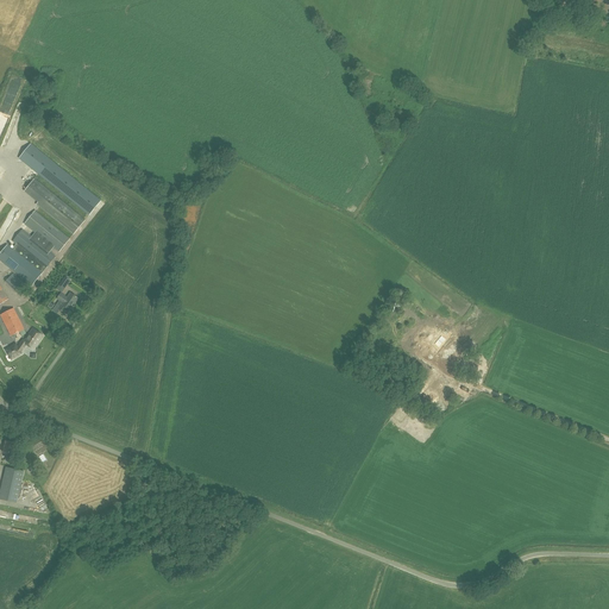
[(19,159),(29,165),(89,215),(101,201),(36,148),(31,144),(19,159)]
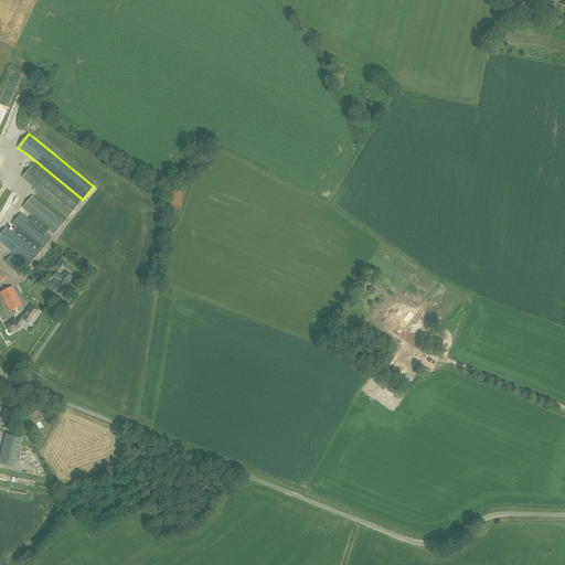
[(78,204),(44,177),(34,190),(68,217),(78,204)]
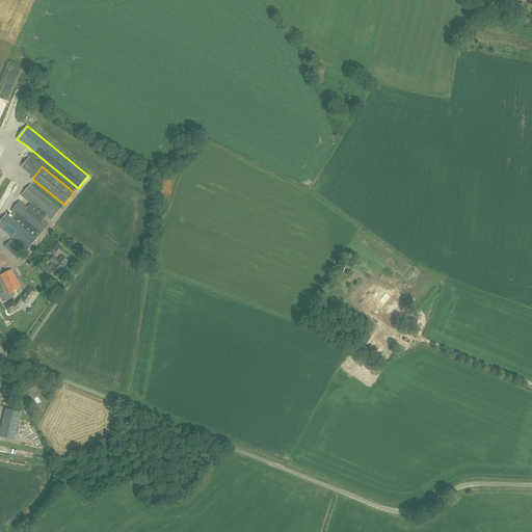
[(61,209),(31,184),(22,195),(52,220),(61,209)]
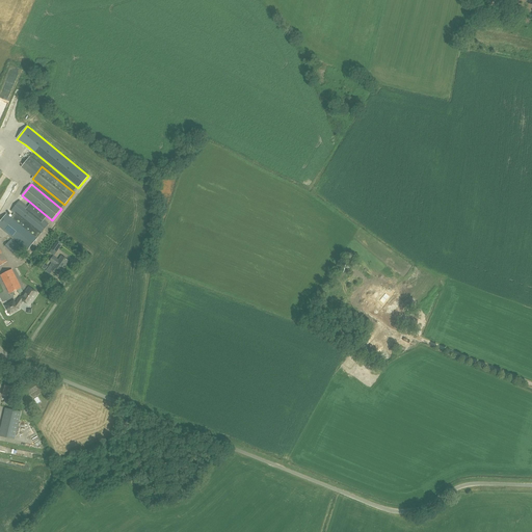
[(36,239),(36,238),(40,234),(41,235),(49,223),(20,201),(10,211),(14,214),(10,217),(6,214),(0,221),(0,227),(8,234),(10,236),(28,249),(36,239)]
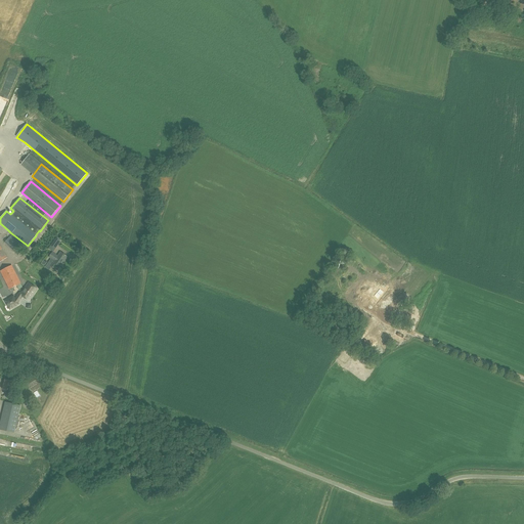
[(11,235),(5,242),(19,255),(25,248),(11,235)]
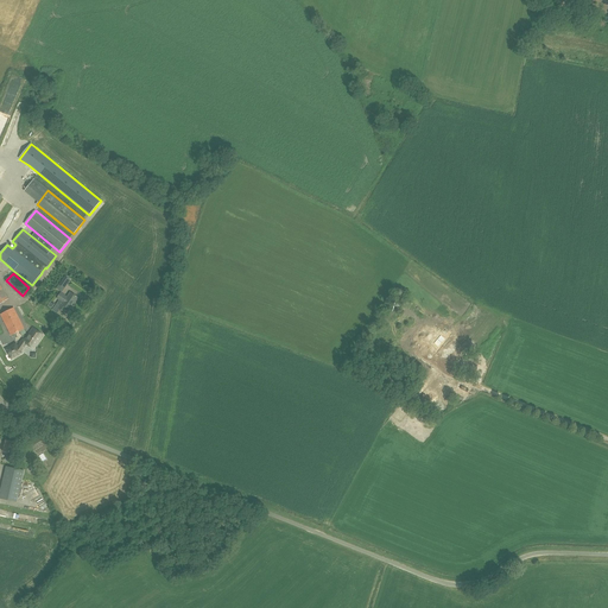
[(70,280),(65,277),(59,285),(64,289),(70,280)]
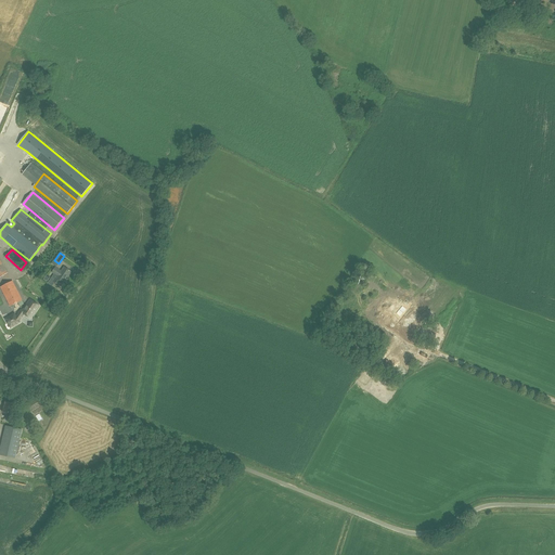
[(63,283),(72,272),(64,267),(62,271),(55,268),(52,272),(57,276),(56,279),(63,283)]
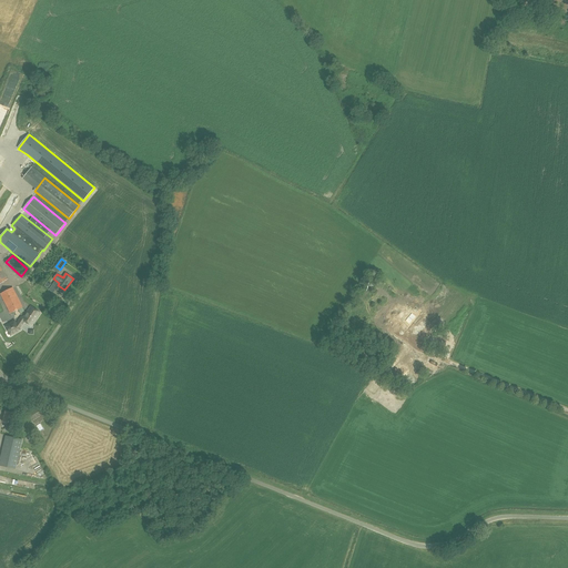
[(10,314),(23,307),(13,287),(0,294),(10,314)]
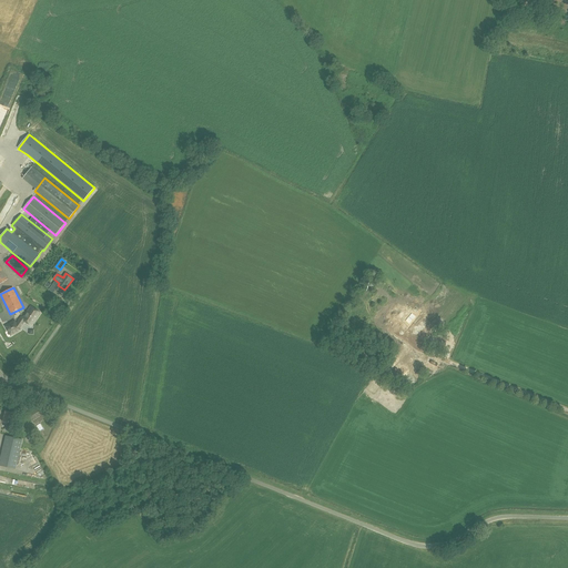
[(458,292),(450,300),(456,306),(464,297),(458,292)]
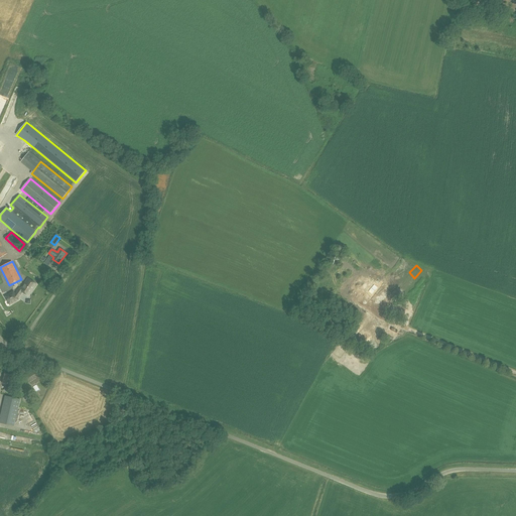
[(388,296),(394,301),(405,287),(405,288),(410,281),(403,276),(388,296)]
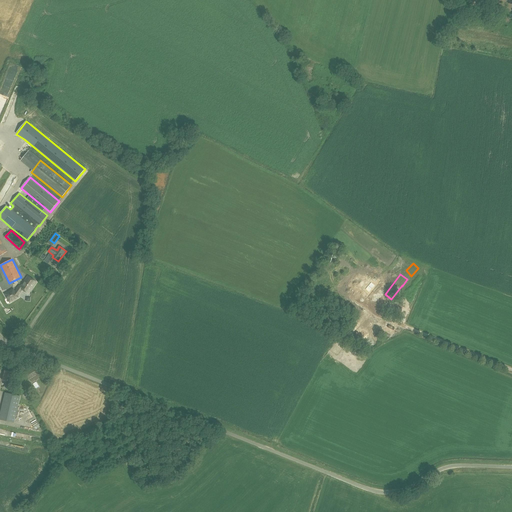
[(360,287),(356,292),(365,299),(368,294),(372,289),(375,291),(378,287),(379,287),(381,284),(384,280),(378,275),(364,291),(360,287)]
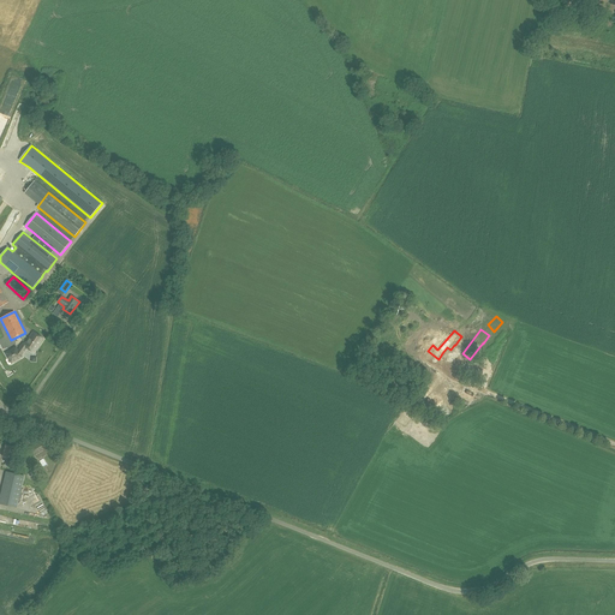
[(28,346),(27,348),(34,353),(37,346),(39,347),(43,339),(34,332),(25,345),(28,346)]
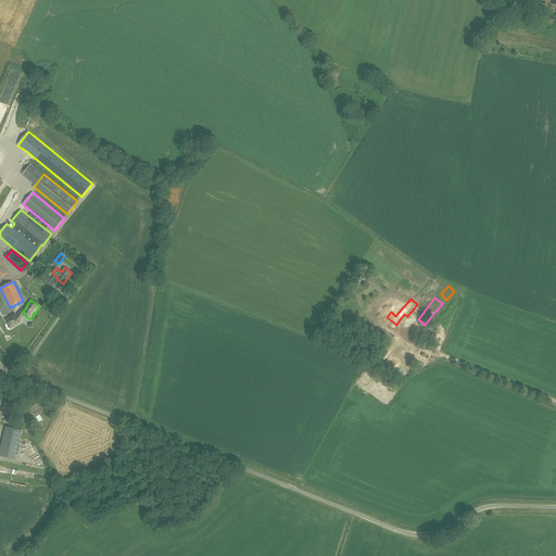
[(25,313),(23,312),(22,311),(16,317),(14,314),(5,319),(11,329),(20,324),(20,321),(24,315),(25,313)]
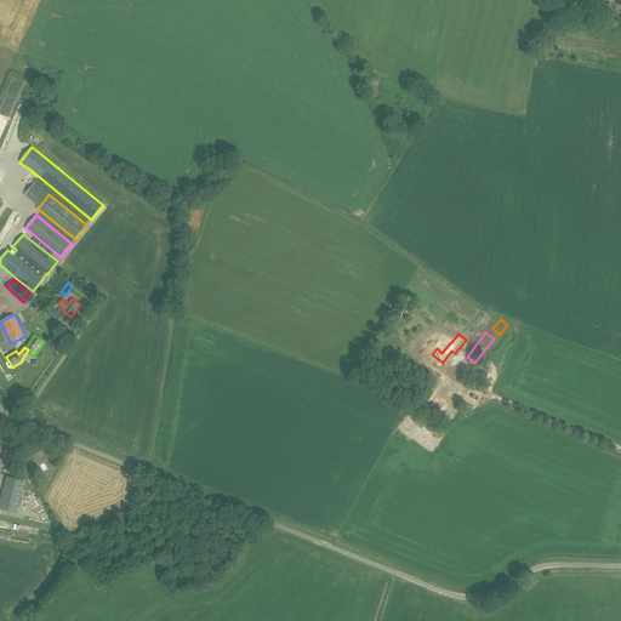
[(466,368),(472,374),(477,368),(471,363),(466,368)]
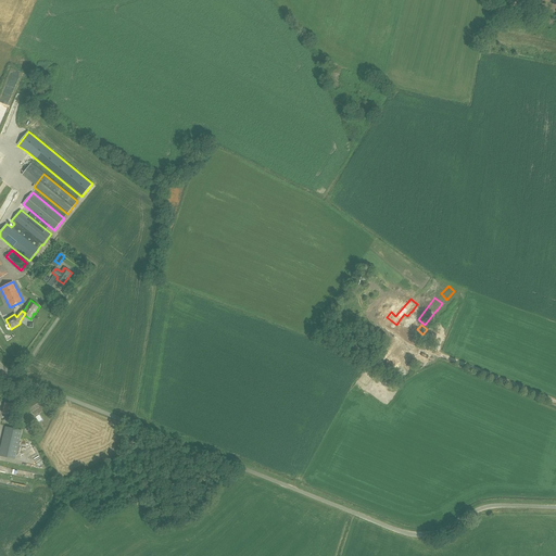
[(369,391),(389,403),(393,396),(374,384),(369,391)]
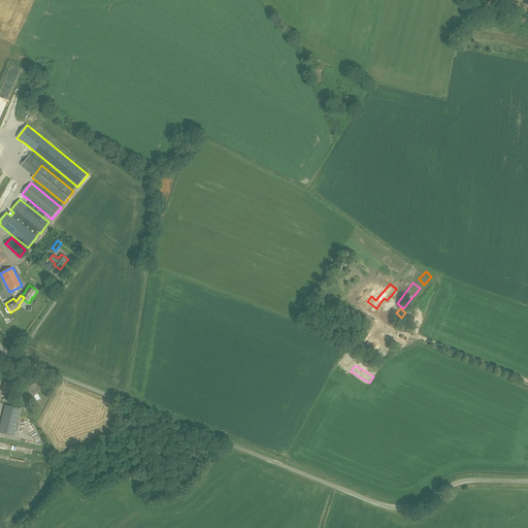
[(43,389),(38,381),(27,388),(32,396),(43,389)]
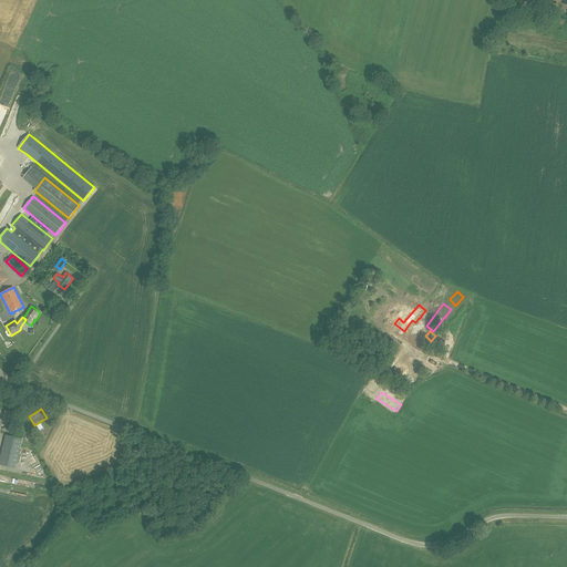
[(2,420),(3,420),(3,422),(7,422),(4,428),(9,429),(11,423),(12,423),(13,416),(14,416),(16,412),(10,411),(10,412),(6,411),(4,415),(3,415),(2,420)]
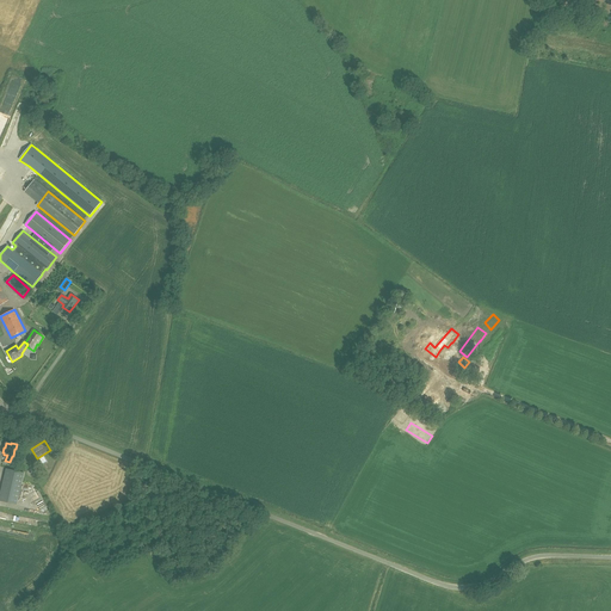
[(24,473),(6,469),(0,498),(0,501),(17,506),(24,473)]
